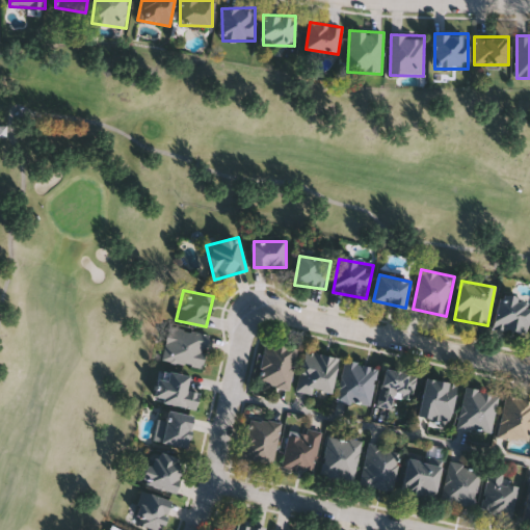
[(494,328),(501,293),(529,299),(529,317),(526,336),(494,328)]
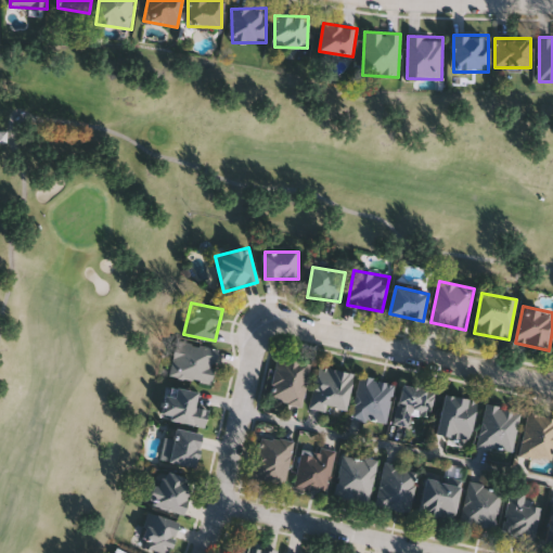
[(211,385),(169,375),(177,341),(219,349),(211,385)]
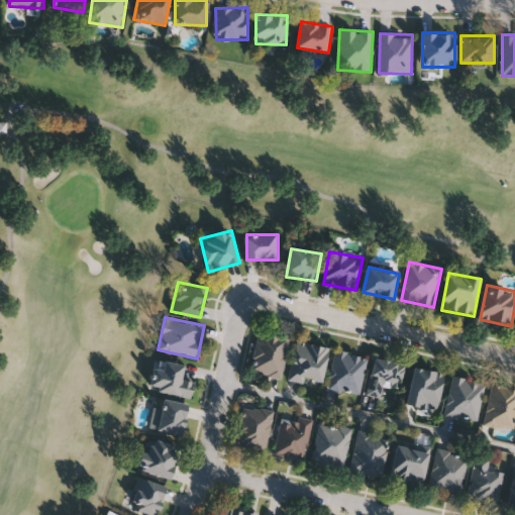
[(283,378),(251,372),(260,333),(291,339),(283,378)]
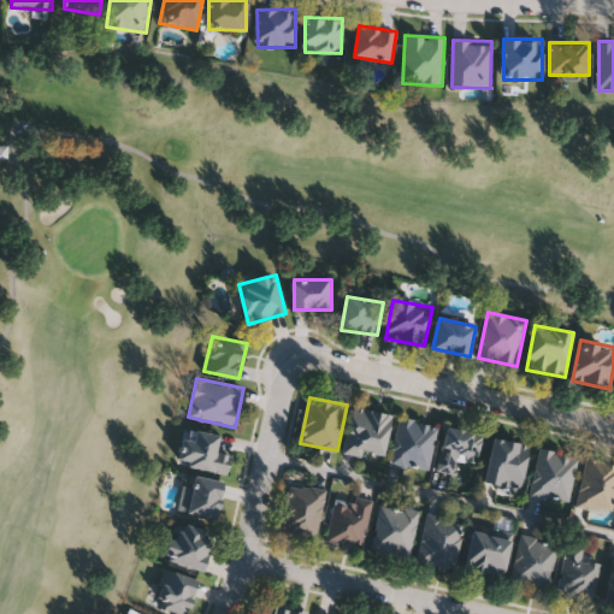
[(385,459),(346,452),(354,407),(394,414),(385,459)]
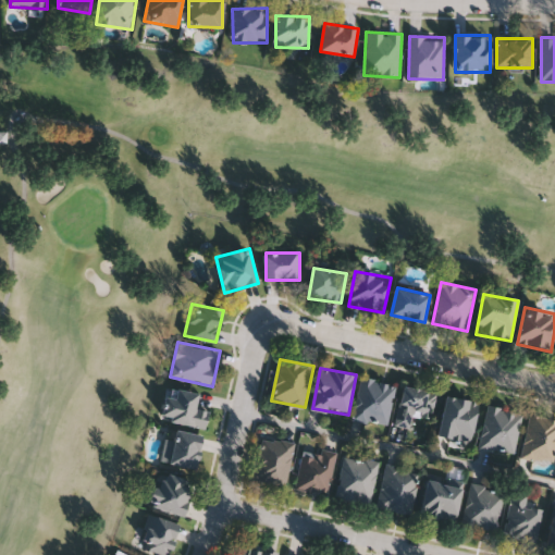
[(390,427),(355,421),(361,378),(396,384),(390,427)]
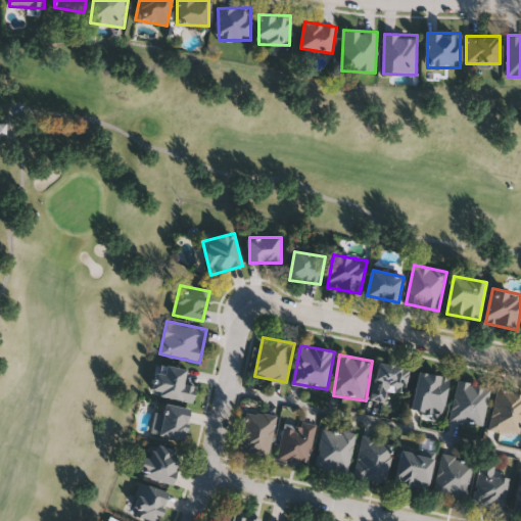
[(405,393),(390,389),(386,404),(371,399),(381,362),(412,370),(405,393)]
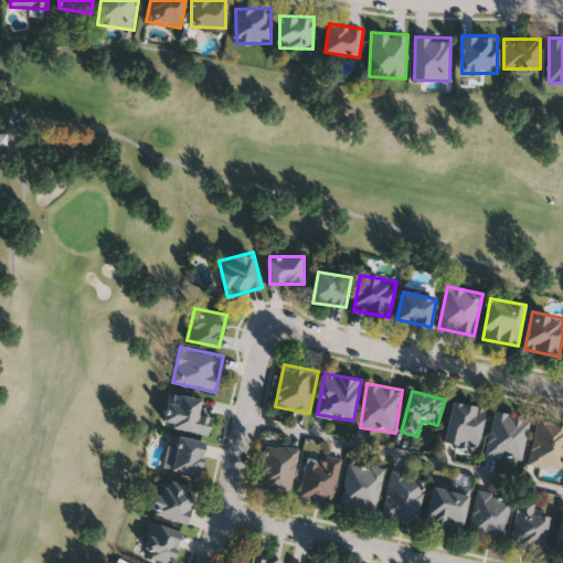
[(203,400),(201,415),(213,417),(210,435),(166,426),(172,393),(203,400)]
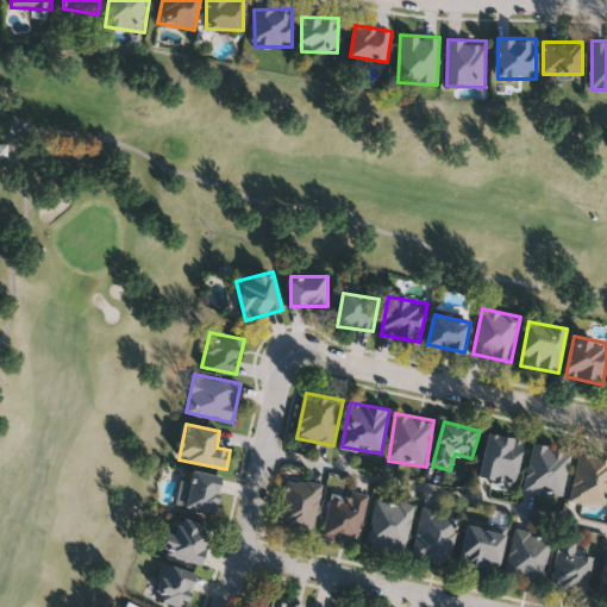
[(517,486),(480,479),(488,433),(524,440),(517,486)]
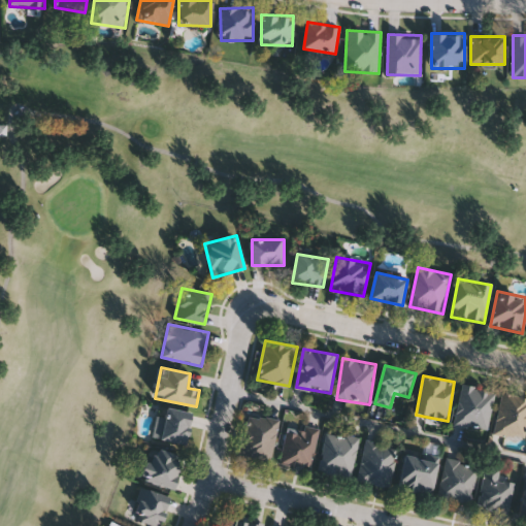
[(455,426),(462,385),(495,391),(488,432),(455,426)]
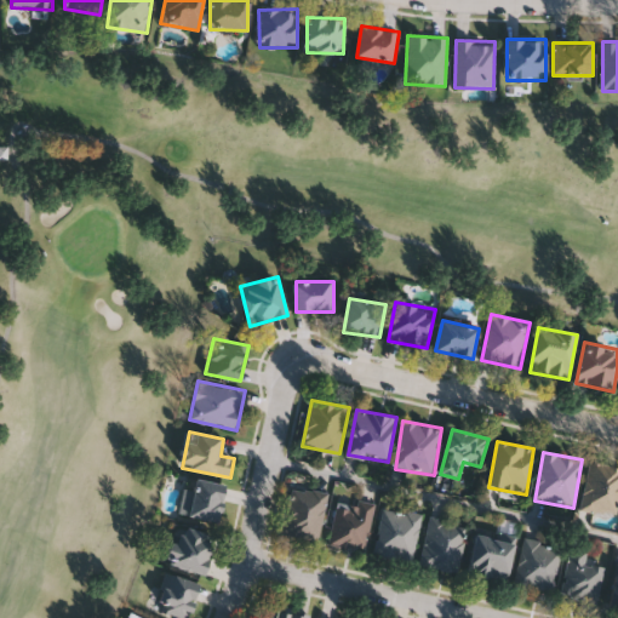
[(617,519),(581,511),(590,462),(617,468),(617,519)]
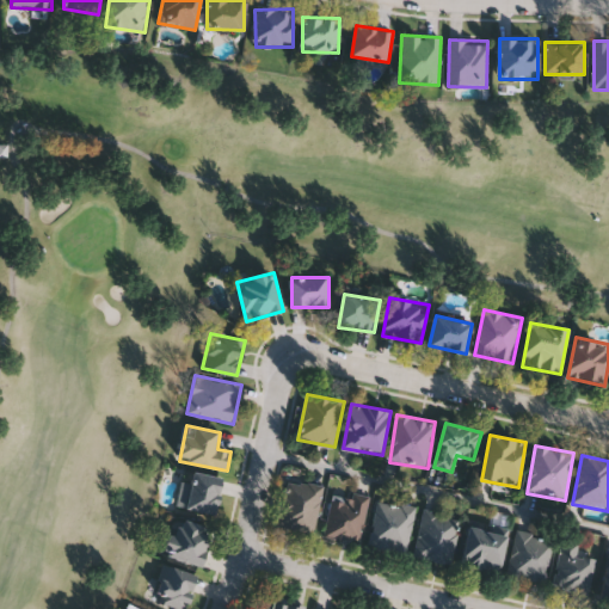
[(225,479),(216,516),(176,506),(182,481),(192,484),(195,472),(225,479)]
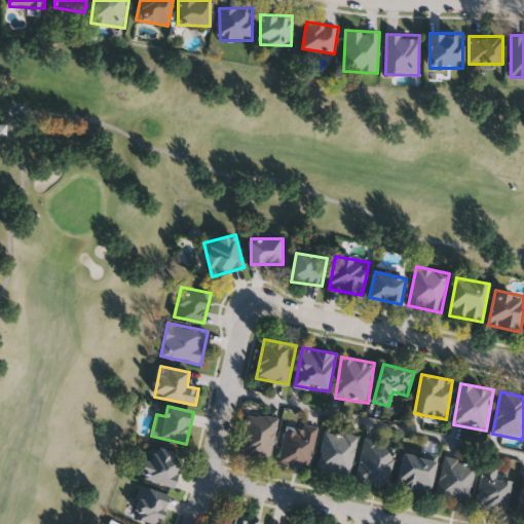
[(271,459),(240,453),(249,413),(279,419),(271,459)]
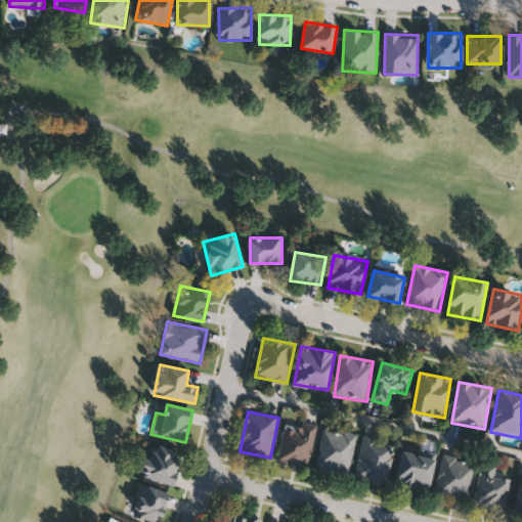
[(317,428),(309,467),(278,461),(287,422),(317,428)]
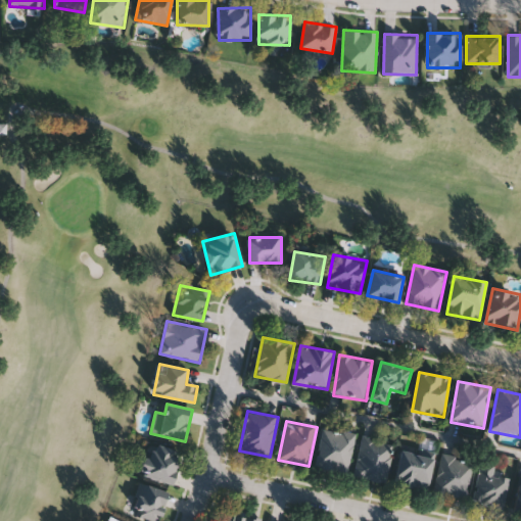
[(348,476),(315,469),(324,427),(358,434),(348,476)]
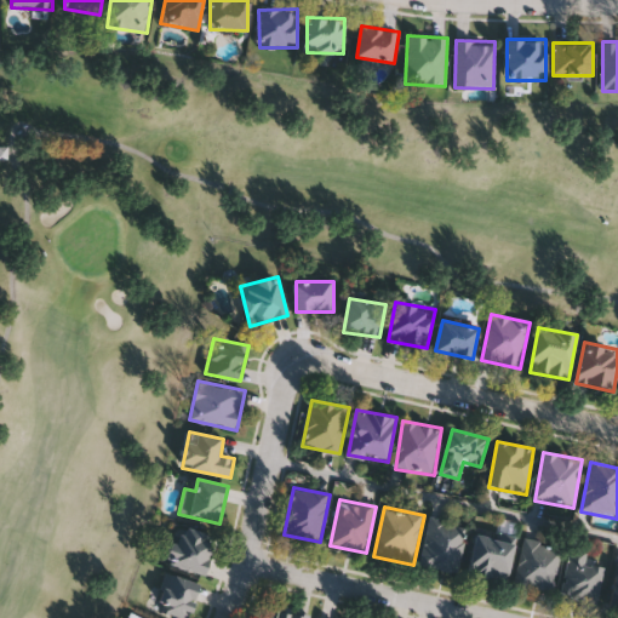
[(421,567),(430,520),(468,527),(459,574),(421,567)]
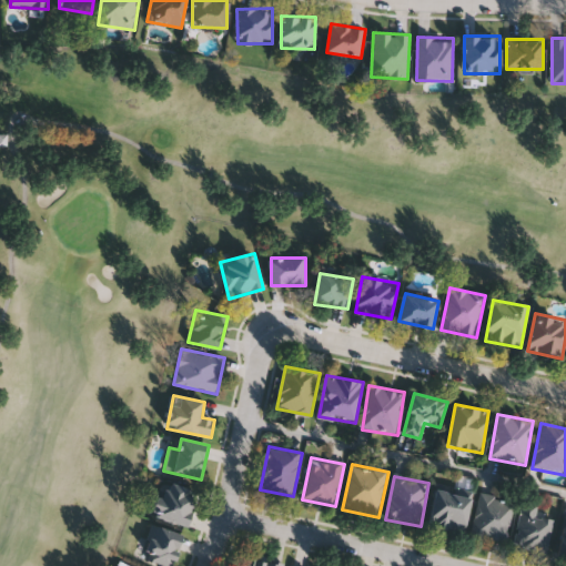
[(188,527),(154,515),(168,481),(201,494),(188,527)]
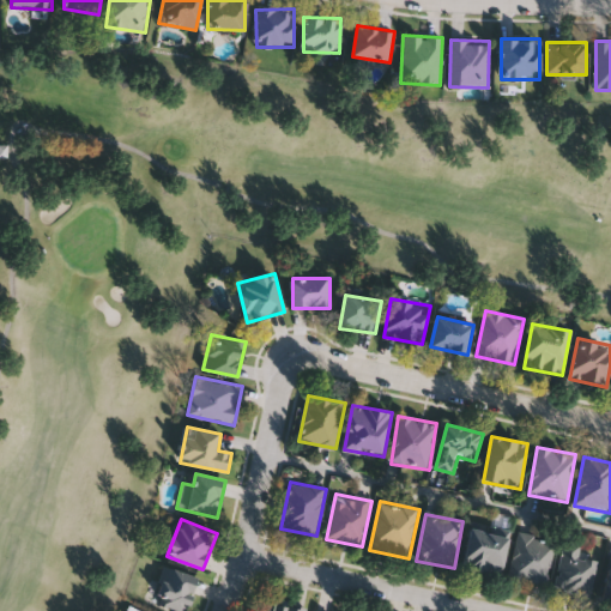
[(501,579),(464,570),(473,527),(510,534),(501,579)]
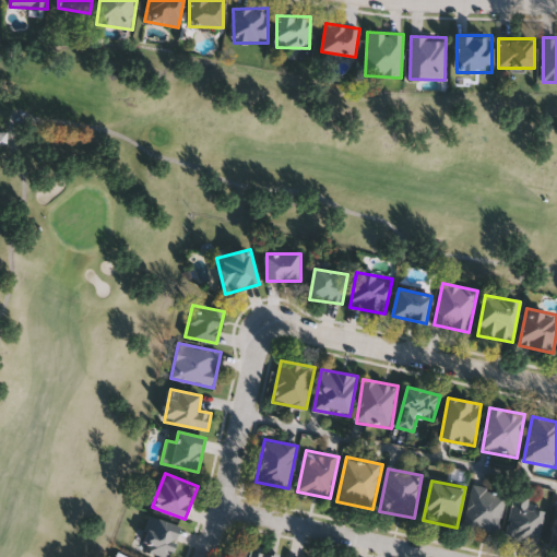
[(464,529),(472,486),(508,494),(499,536),(464,529)]
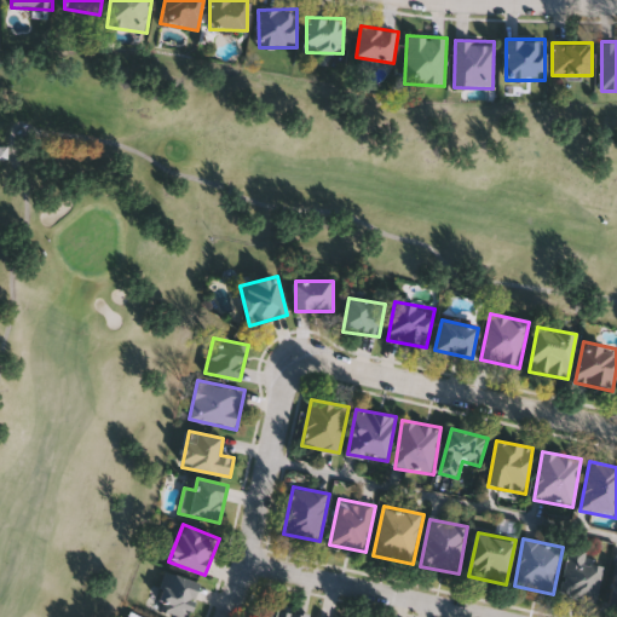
[(605,568),(597,604),(560,597),(570,551),(588,554),(586,563),(605,568)]
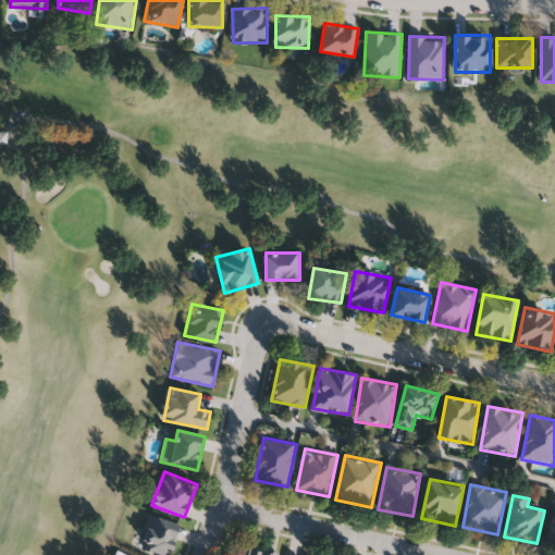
[(180,521),(174,554),(159,554),(144,552),(148,517),(180,521)]
